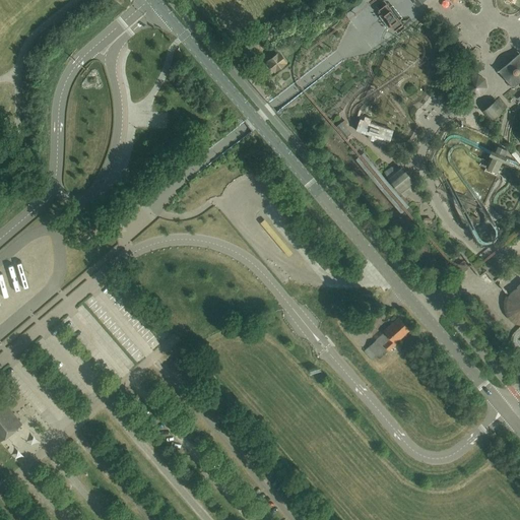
[(384,1),(377,7),(380,11),(387,19),(393,27),(396,31),(404,26),(400,21),(394,13),(388,5),(384,1)]
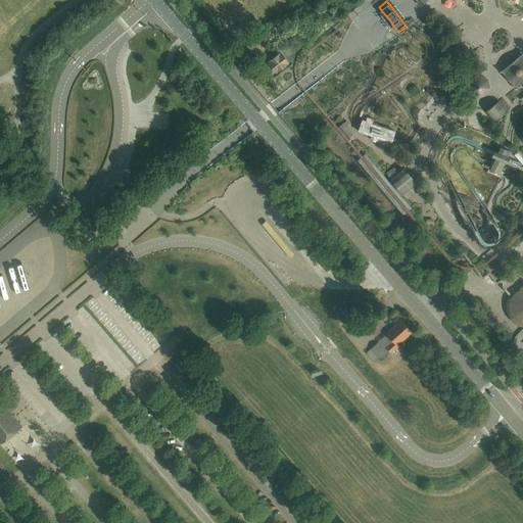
[(381,46),(389,41),(386,36),(378,42),(381,46)]
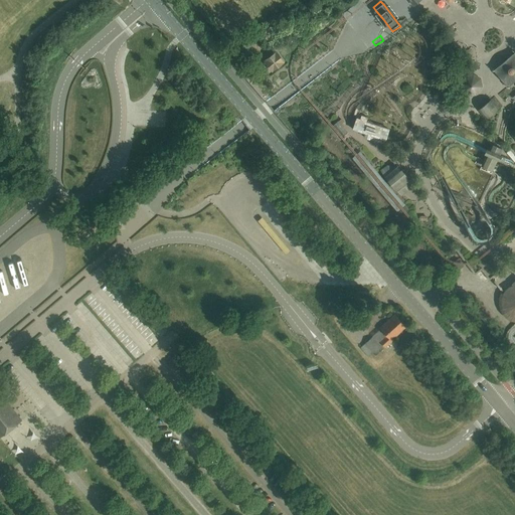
[(362,58),(375,45),(370,41),(358,53),(362,58)]
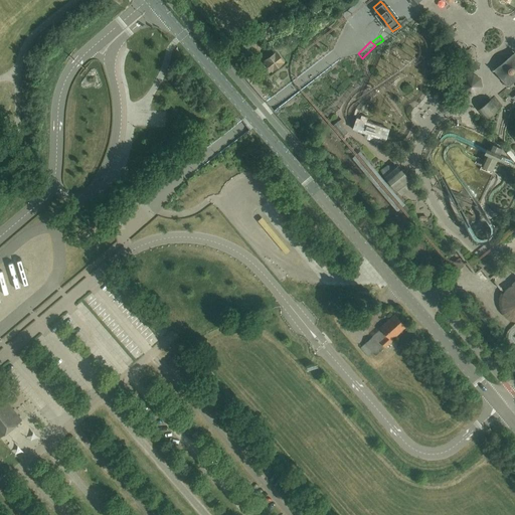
[(284,52),(288,59),(298,54),(294,47),(284,52)]
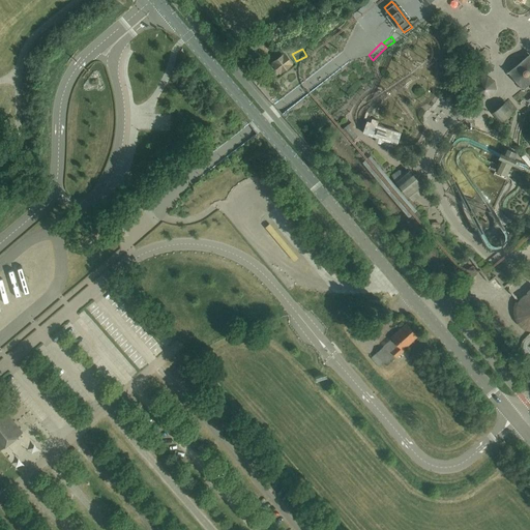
[(281,72),(283,70),(292,63),(285,53),(272,62),(281,72)]
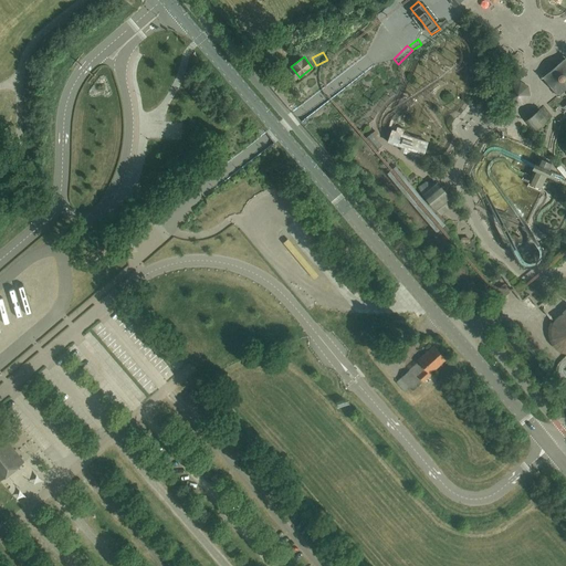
[(565,58),(544,77),(559,95),(565,88),(565,58)]
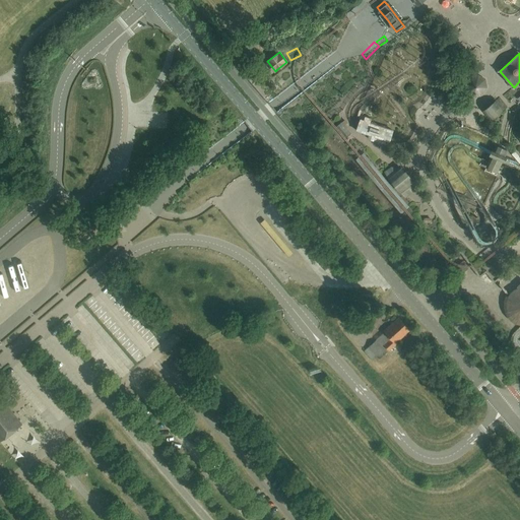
[(340,69),(343,73),(355,66),(352,62),(340,69)]
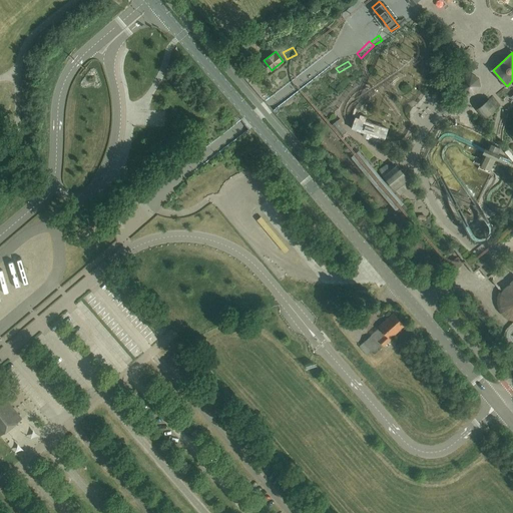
[(466,96),(468,97),(476,95),(481,88),(481,79),(475,73),(466,71),(459,76),(456,85),(460,93),(466,96)]
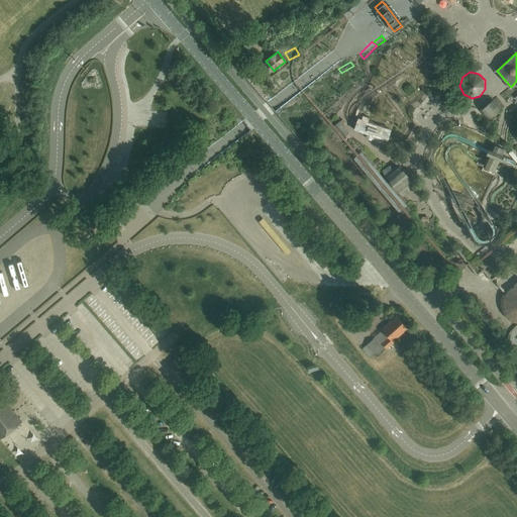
[(279,94),(288,83),(282,78),(273,88),(279,94)]
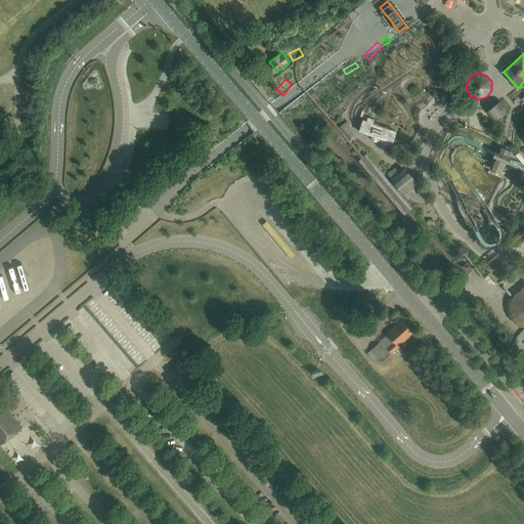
[(500,100),(487,112),(493,120),(494,121),(508,110),(500,100)]
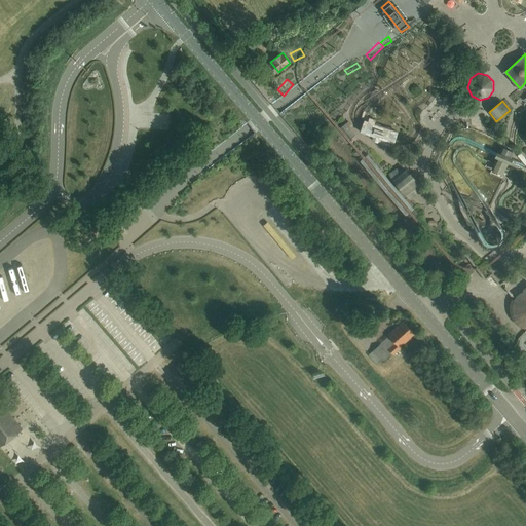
[(392,144),(393,142),(396,137),(397,132),(374,124),(372,123),(368,122),(365,121),(363,126),(362,132),(374,136),(373,140),(390,145),(391,146),(392,144)]
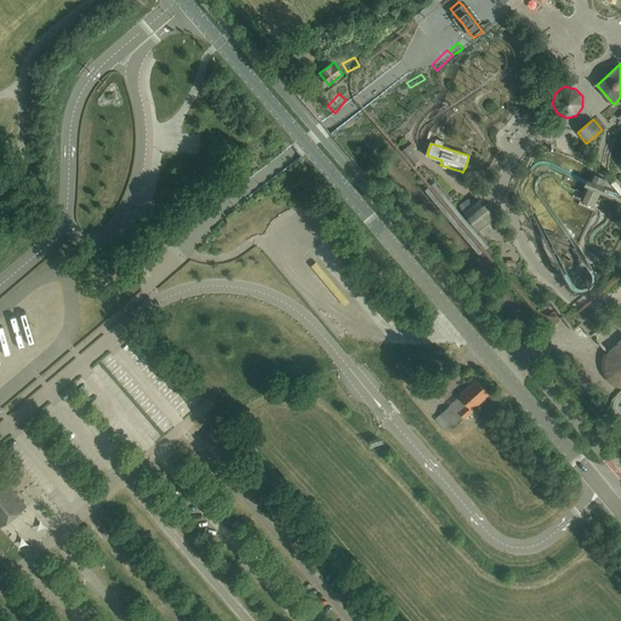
[(420,160),(409,148),(403,153),(414,166),(419,161),(420,160)]
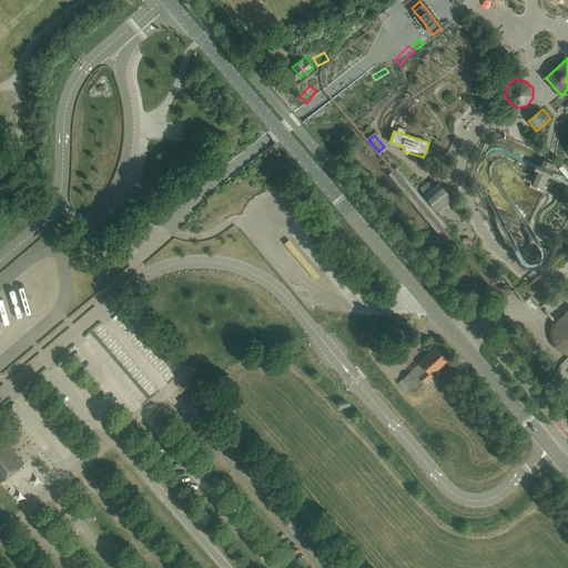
[(554,165),(555,164),(550,162),(545,160),(543,159),(538,168),(535,176),(547,182),(550,173),(554,165)]
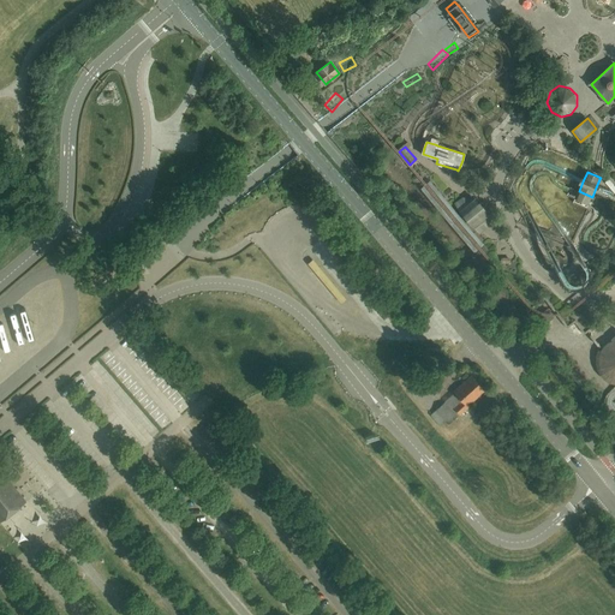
[(592,197),(579,191),(575,199),(589,206),(592,197)]
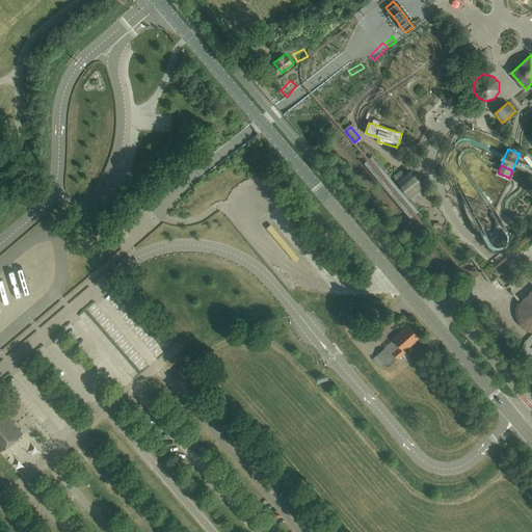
[(400,171),(395,177),(416,202),(421,196),(422,185),(420,182),(415,176),(410,171),(402,170),(400,171)]
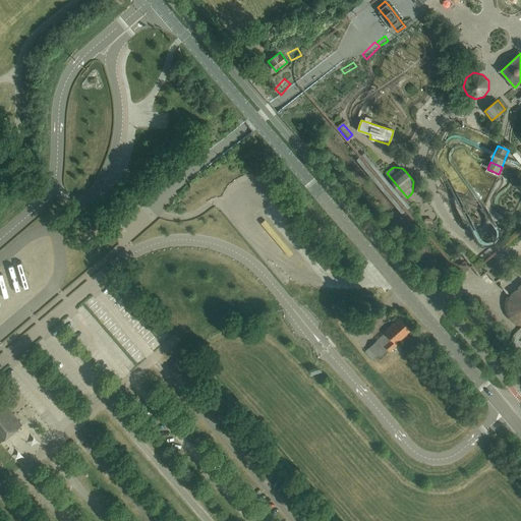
[(428,214),(426,220),(432,222),(435,217),(428,214)]
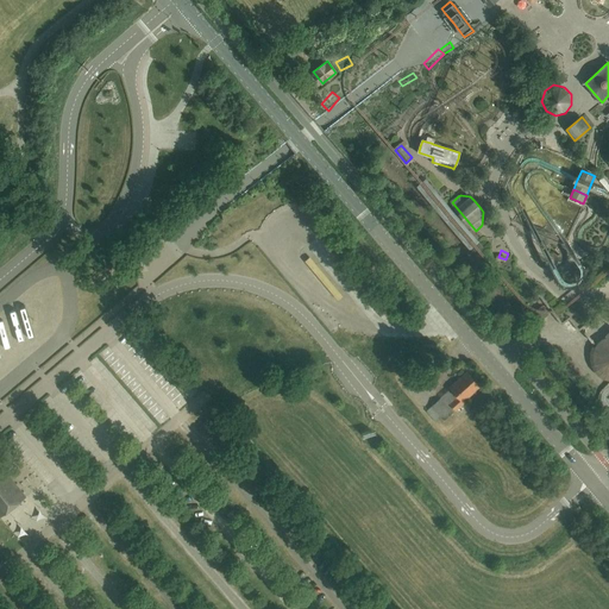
[(205,269),(212,276),(221,265),(215,259),(205,269)]
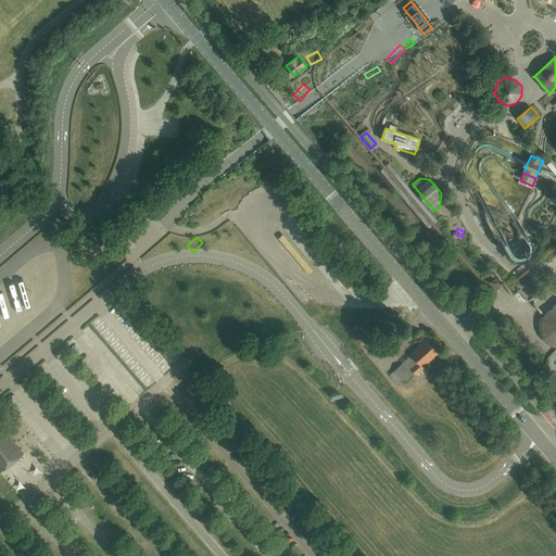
[(503,286),(496,279),(491,283),(497,290),(503,286)]
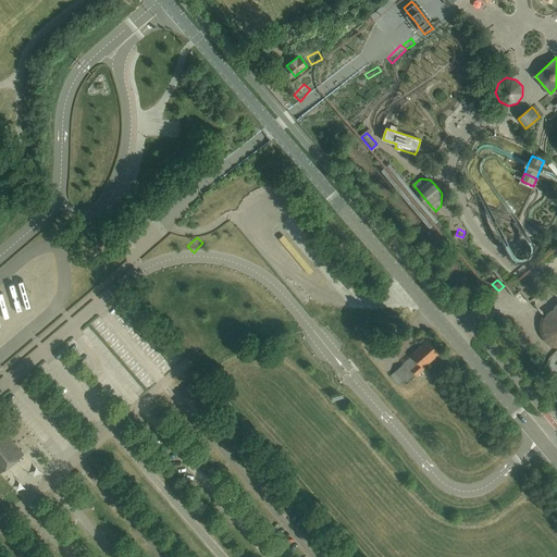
[(525,286),(529,297),(543,294),(540,283),(525,286)]
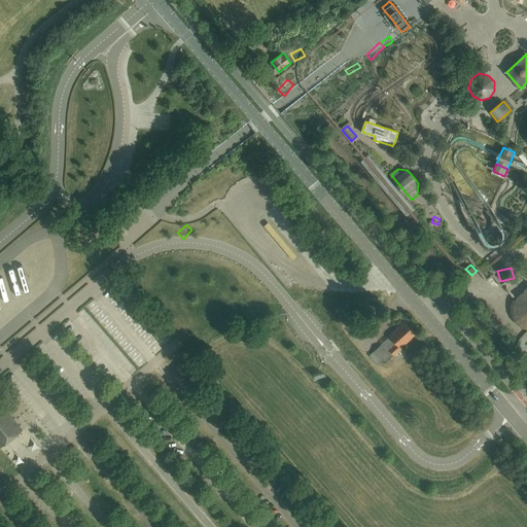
[(466,280),(470,276),(464,270),(460,273),(466,280)]
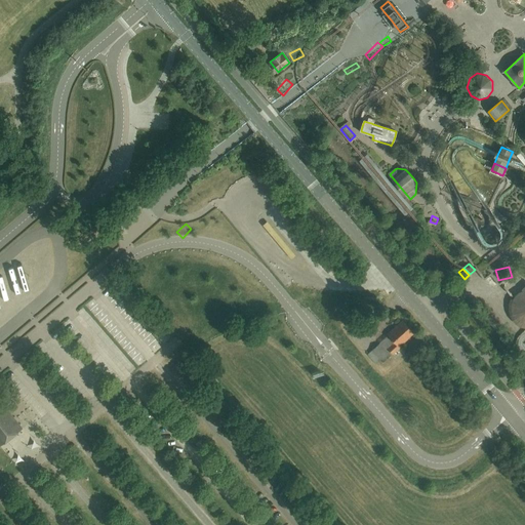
[(524,287),(523,289),(523,291),(522,291),(521,292),(519,293),(518,294),(517,295),(516,296),(514,294),(513,295),(512,297),(511,298),(511,300),(510,303),(510,304),(509,306),(509,308),(509,310),(509,311),(510,313),(510,315),(511,316),(512,318),(512,319),(514,321),(515,322),(516,323),(517,324),(519,325),(520,326),(522,327),(523,328),(524,328),(524,287)]
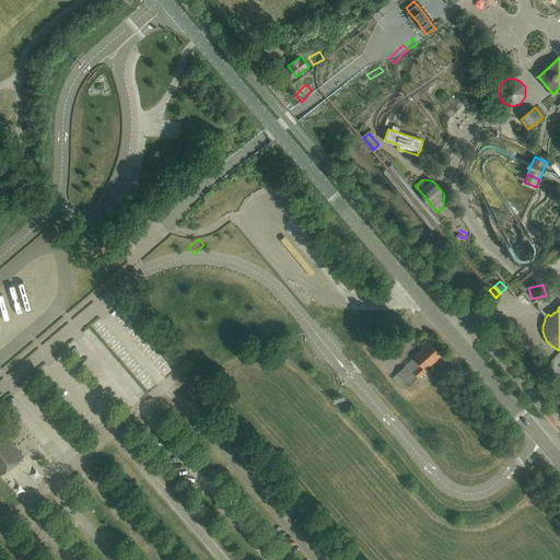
[(106,328),(101,331),(105,339),(111,335),(106,328)]
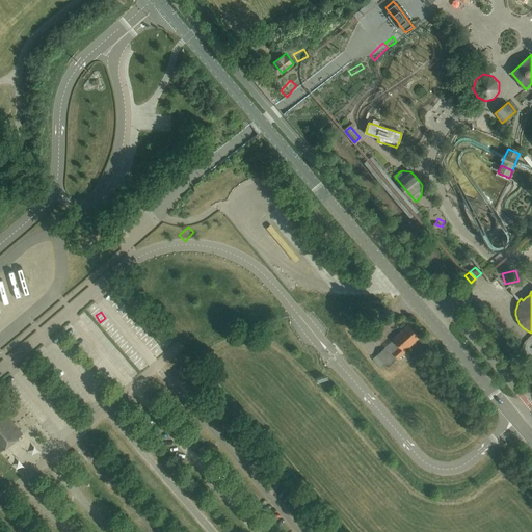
[(114,312),(111,315),(117,321),(121,318),(114,312)]
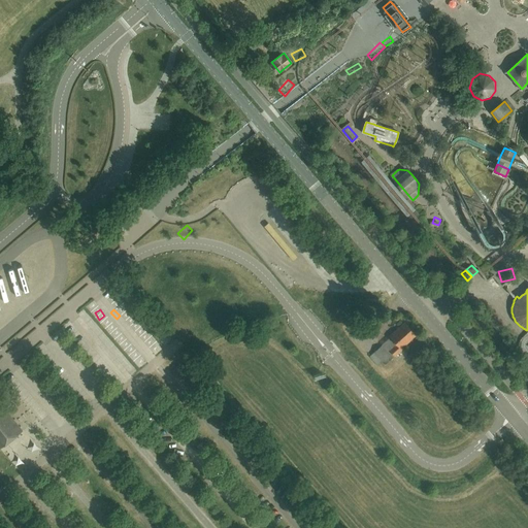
[(324,317),(316,321),(319,327),(328,322),(324,317)]
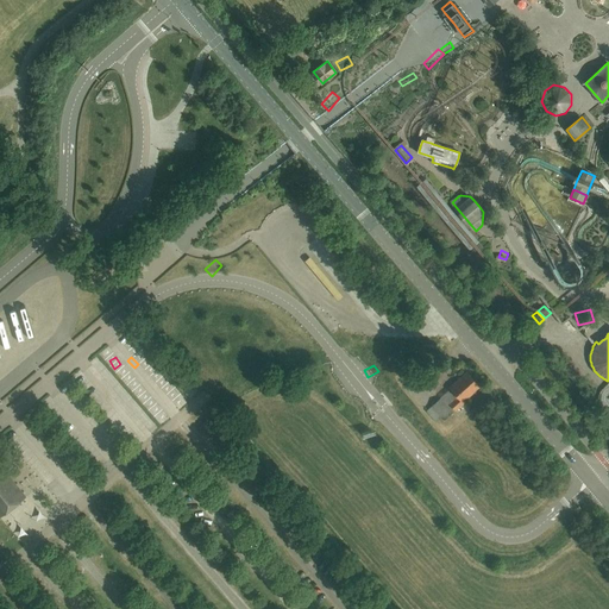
[(463,401),(479,387),(466,372),(450,388),(457,396),(449,405),(454,410),(464,402),(463,401)]
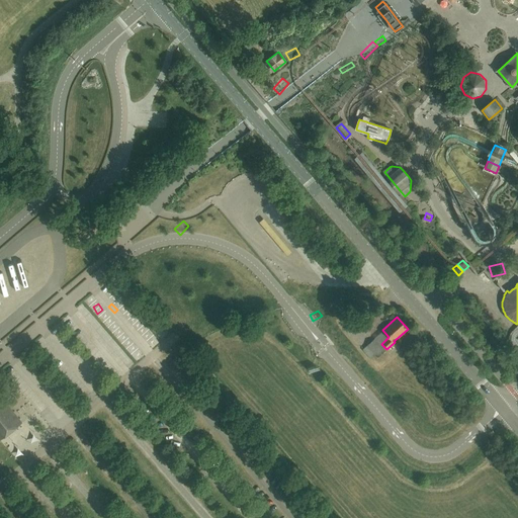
[(377,358),(384,351),(385,350),(374,339),(362,350),(370,359),(374,355),(377,358)]
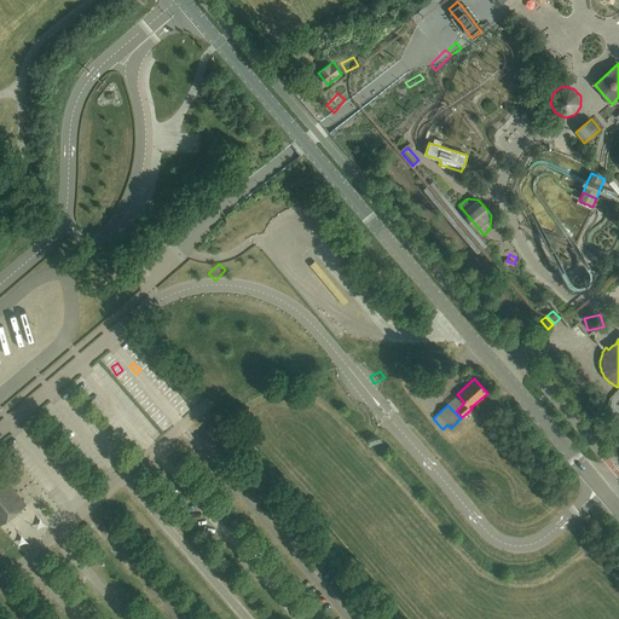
[(99,474),(106,469),(102,462),(94,467),(99,474)]
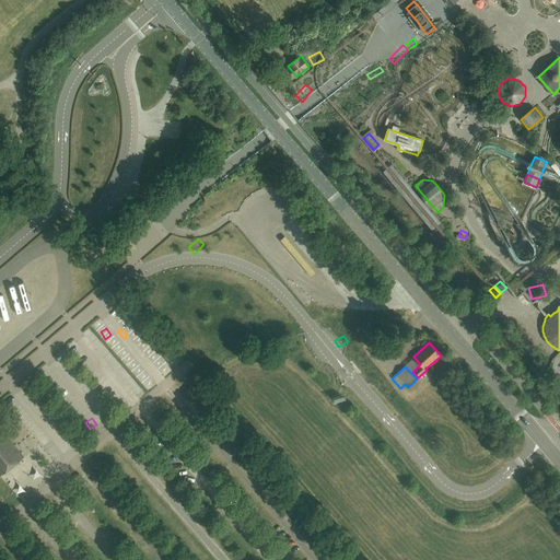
[(0,433),(0,475),(23,457),(3,431),(0,433)]
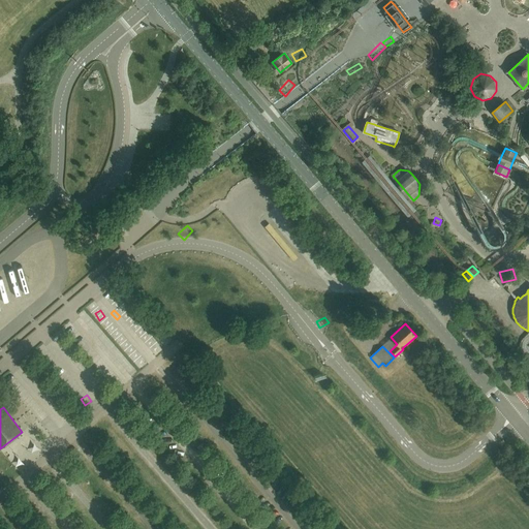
[(87,436),(84,442),(92,446),(95,440),(87,436)]
